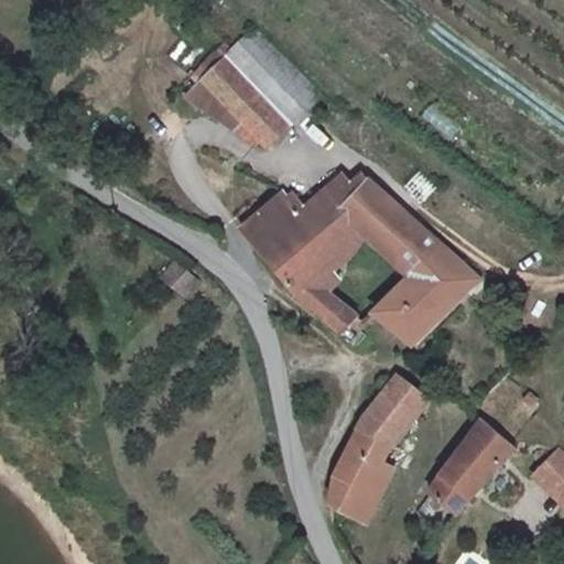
[(207,69),(201,76),(245,121),(235,131),(250,145),(258,139),(263,143),(317,91),(255,28),(225,50),(209,67),(207,69)]
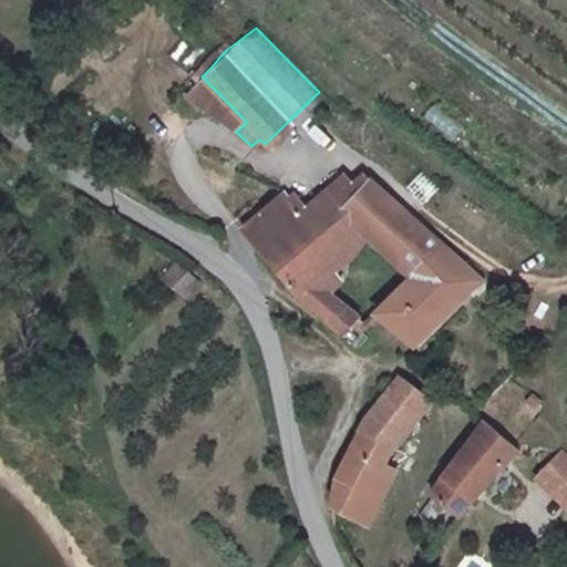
[(192,73),(198,80),(202,76),(208,70),(202,62),(192,73)]
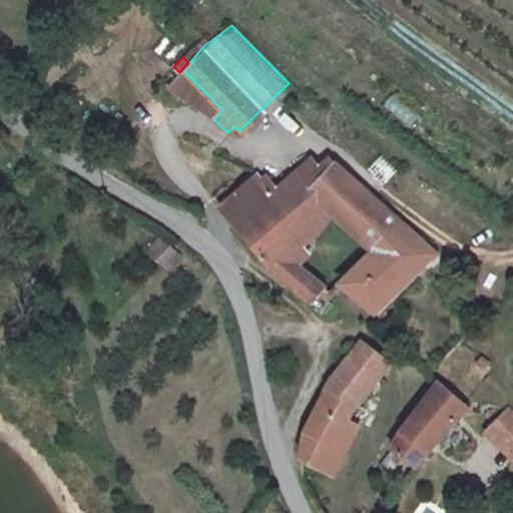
[(222,110),(182,69),(179,72),(167,83),(213,119),(222,110)]
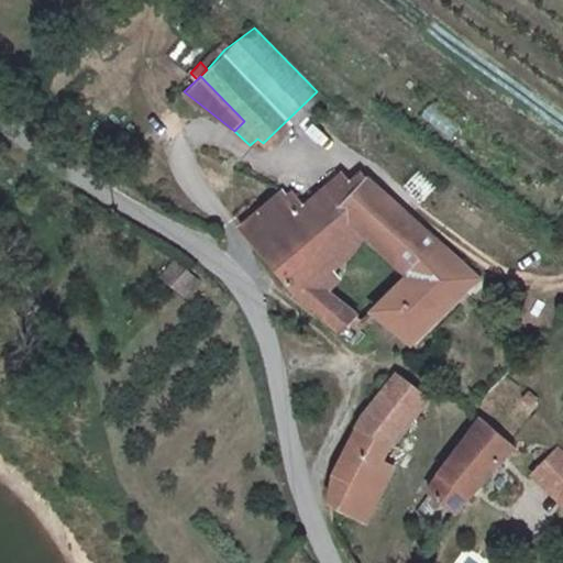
[(357,185),(340,170),(319,190),(366,232),(411,271),(443,240),(370,174),(357,185)]
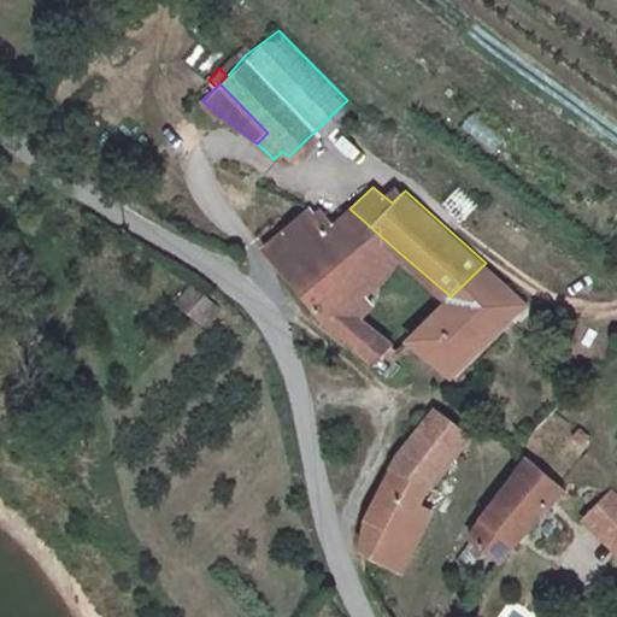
[(262,247),(294,289),(330,331),(360,354),(368,360),(386,336),(342,299),(386,270),(401,254),(350,209),(329,228),(306,207),(262,247)]
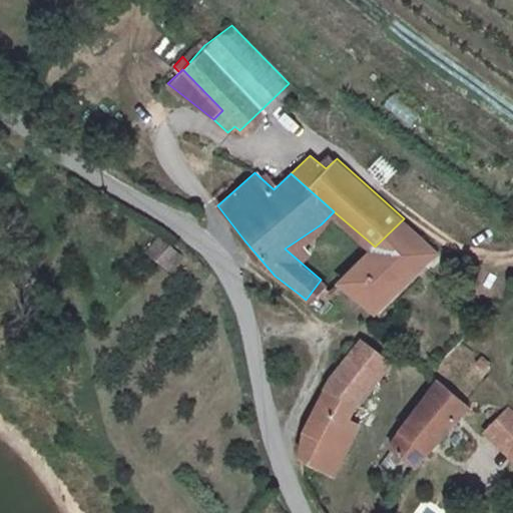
[(373,312),(435,247),(404,218),(375,246),(341,280),(356,295),(373,312)]
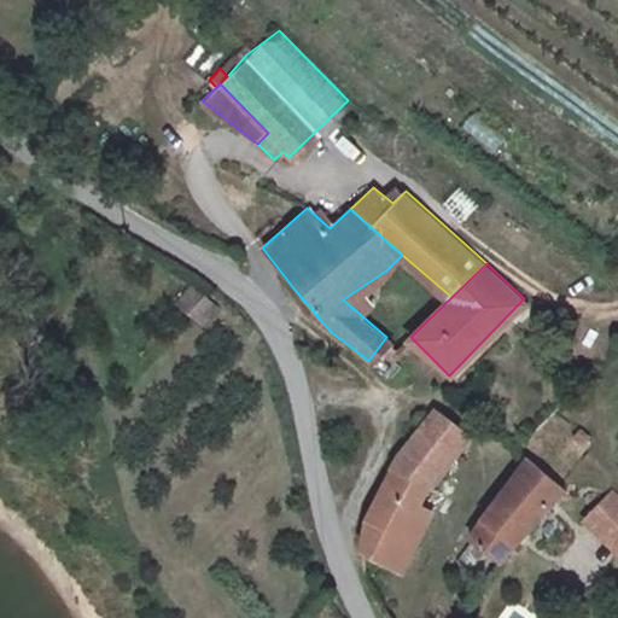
[(174,296),(197,318),(211,301),(190,280),(174,296)]
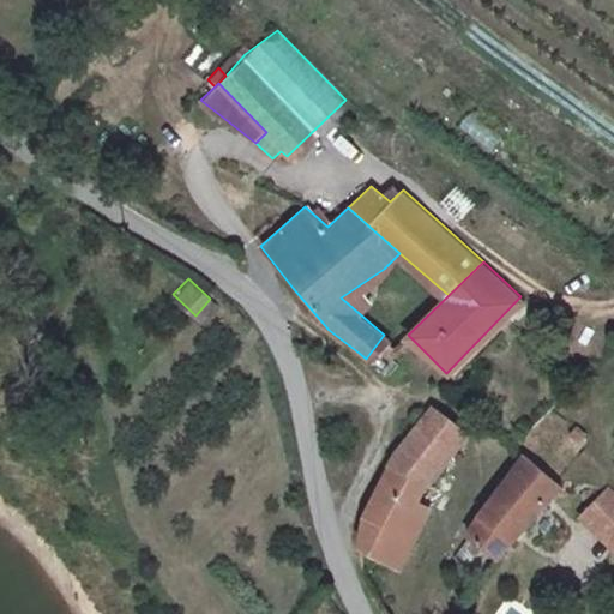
[(431,403),(395,452),(427,477),(463,428),(431,403)]
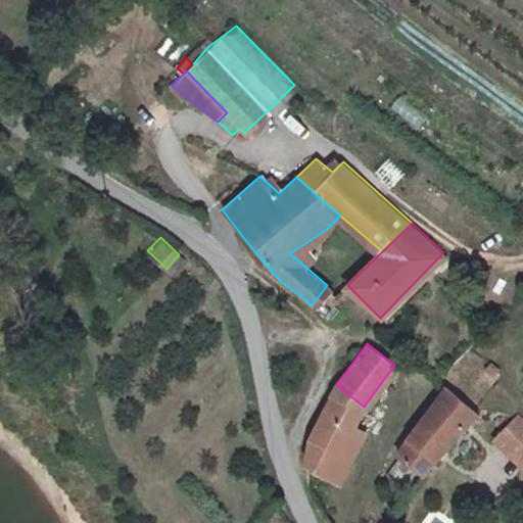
[(326,405),(318,427),(315,440),(310,468),(339,486),(363,437),(351,431),(364,407),(336,385),(326,405)]
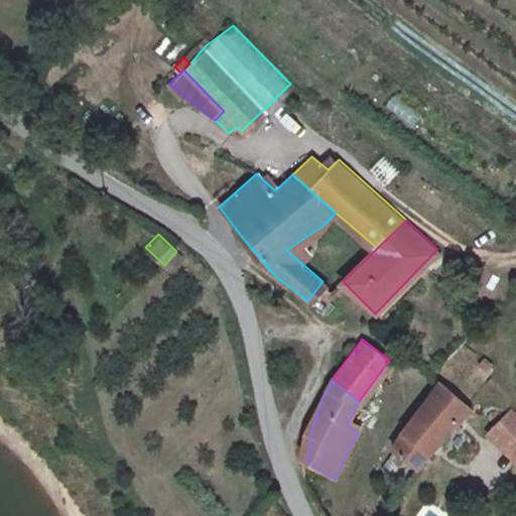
[(471,403),(437,380),(413,417),(445,438),(471,403)]
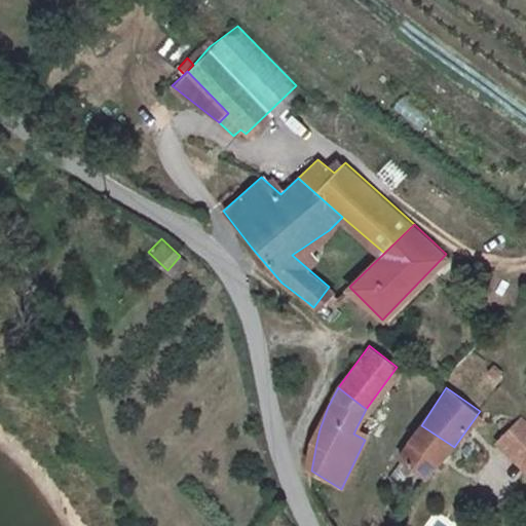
[(525,474),(525,473),(525,419),(520,414),(492,444),(525,474)]
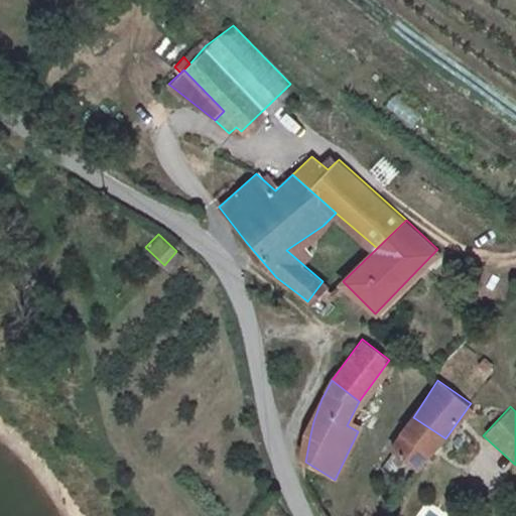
[(445,438),(413,417),(391,450),(422,472),(426,466),(445,438)]
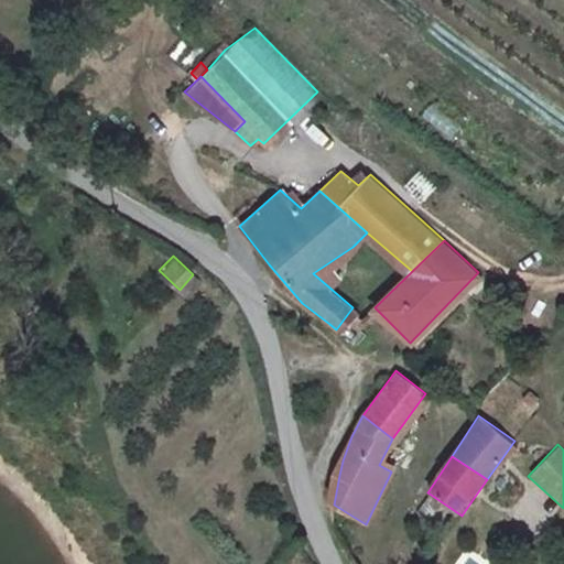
All buildings are outlined.
